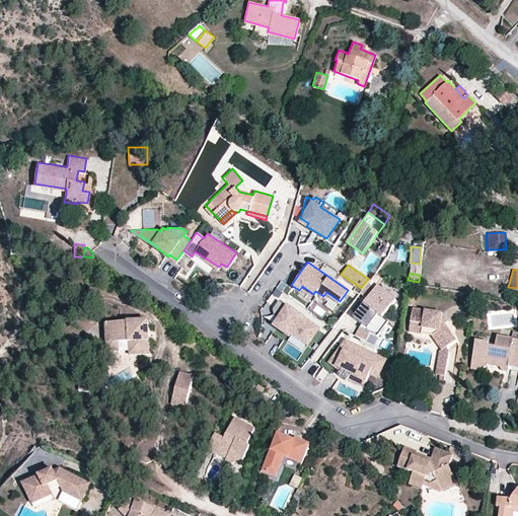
[(371,321),(364,332),(366,333),(371,325),(379,332),(386,320),(382,314),(392,298),(377,288),(375,291),(367,286),(365,290),(375,297),(363,315),(371,321)]
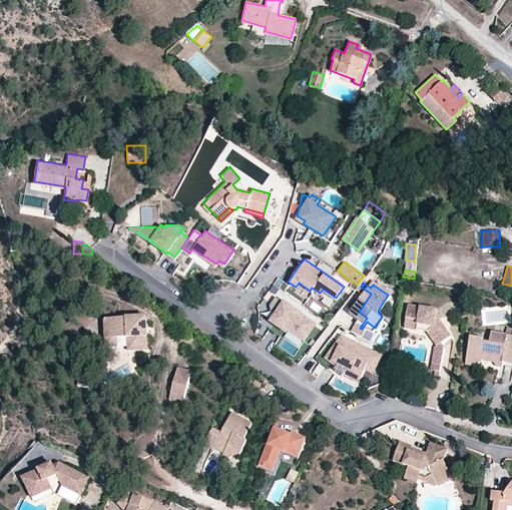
[(344,305),(351,310),(361,297),(354,292),(344,305)]
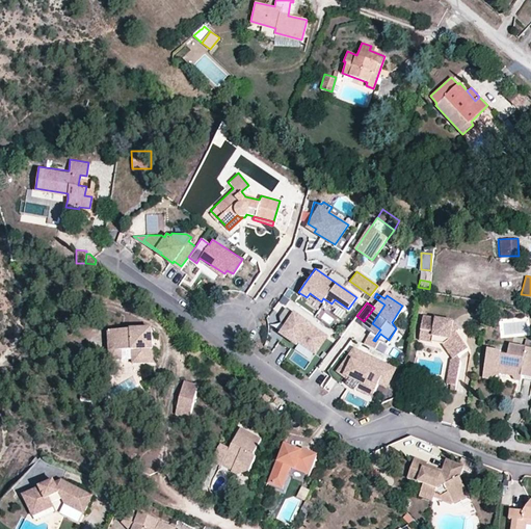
[(325,334),(284,306),(279,314),(281,321),(286,325),(282,331),(295,340),(297,337),(316,349),(325,334)]
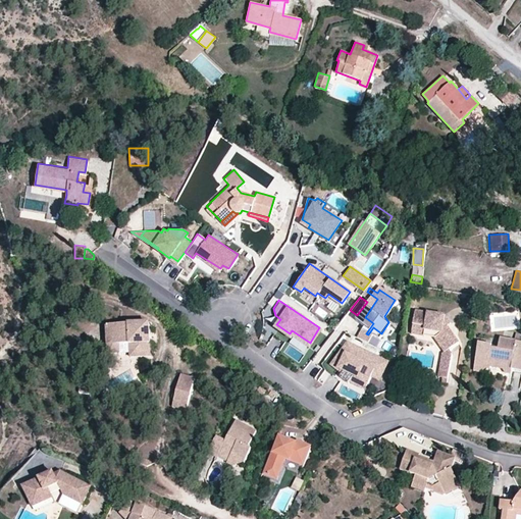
[(444,314),(414,310),(411,323),(424,325),(423,328),(428,329),(433,336),(441,348),(444,351),(448,348),(457,341),(446,324),(443,319),(444,314)]
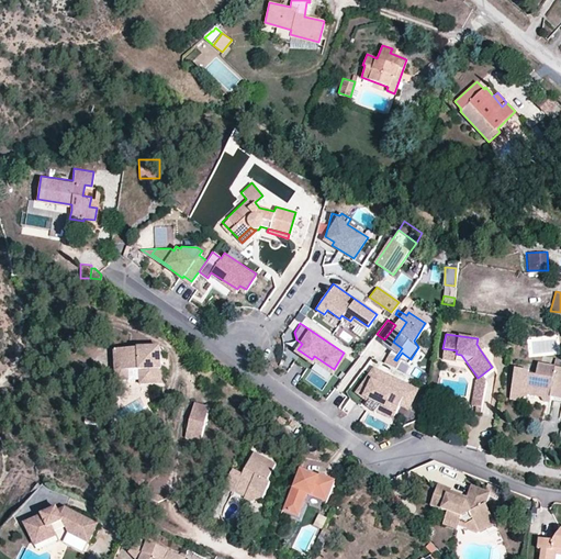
[(112,344),(113,366),(138,365),(139,372),(139,377),(160,375),(158,341),(112,344)]
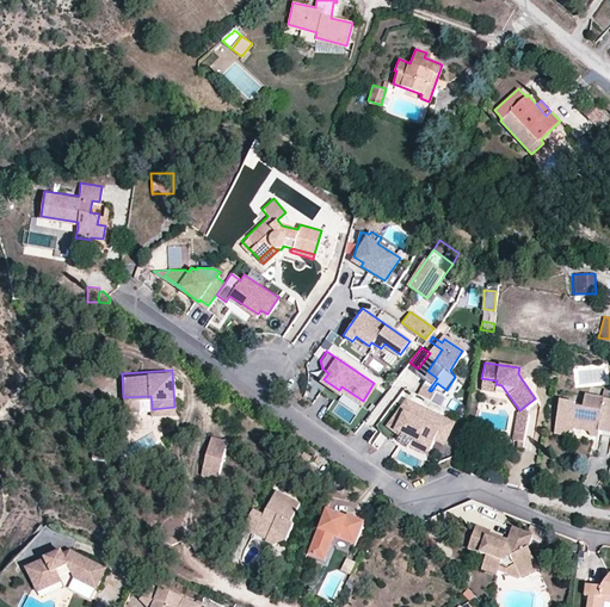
[(495,384),(497,381),(481,378),(480,389),(507,394),(501,385),(495,384)]
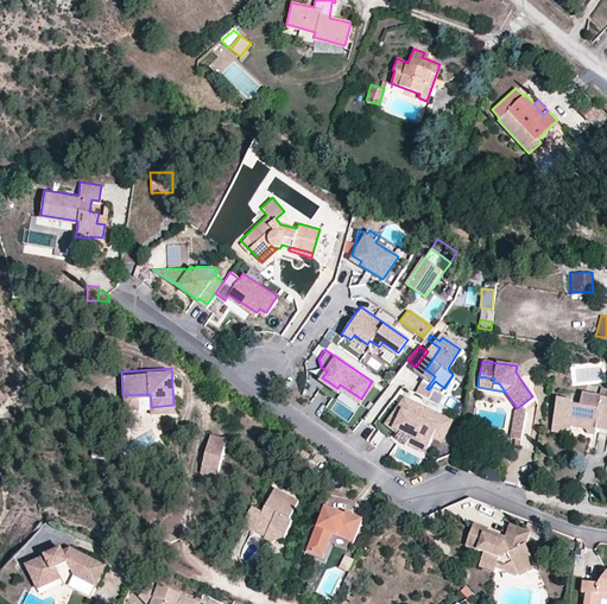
[(456,418),(403,388),(385,421),(411,436),(408,442),(422,450),(427,446),(432,437),(443,443),(456,418)]
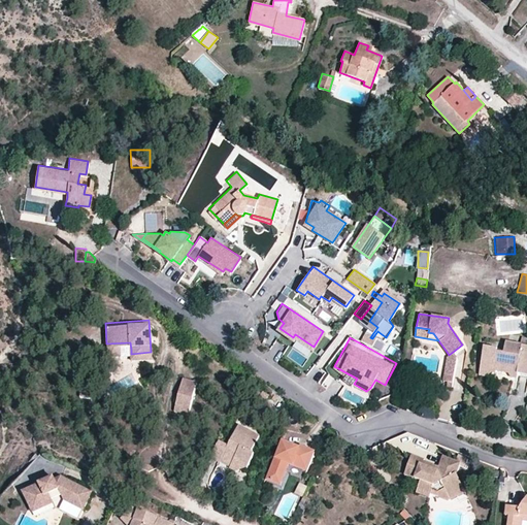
[(526,373),(526,345),(520,343),(504,341),(503,350),(502,353),(496,351),(496,348),(483,346),(480,368),(486,369),(493,364),(517,368),(517,372),(526,373)]
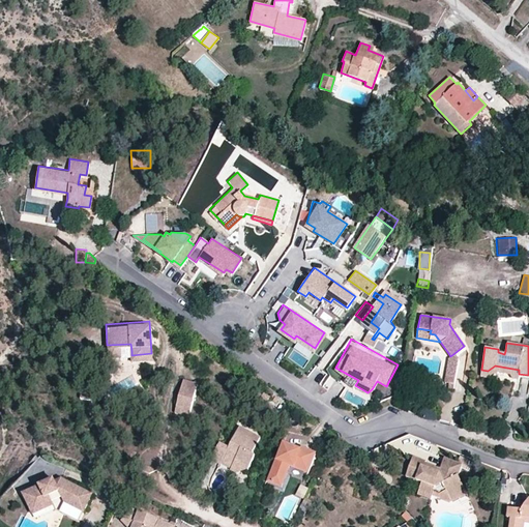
[(108,353),(131,351),(130,344),(107,345),(108,353)]
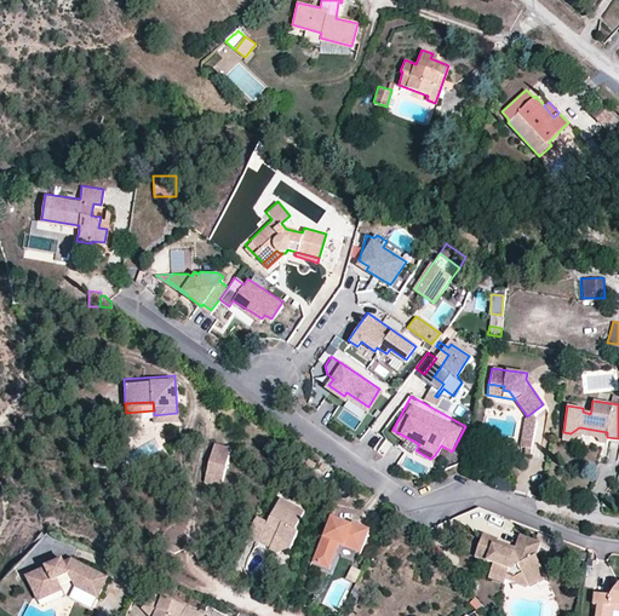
[(528,453),(536,418),(532,413),(527,416),(525,413),(519,445),(523,445),(522,452),(528,453)]
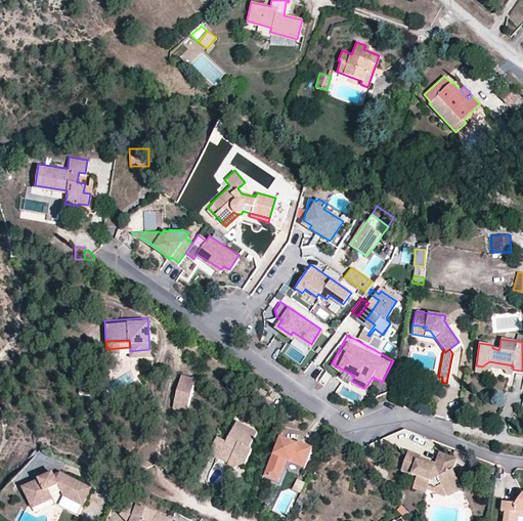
[(512,375),(513,370),(513,365),(489,361),(482,366),(476,365),(475,371),(484,373),(489,368),(504,371),(508,374),(512,375)]
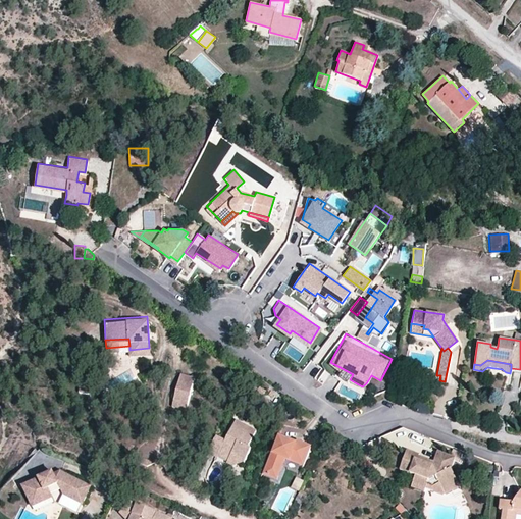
[(520,369),(512,368),(509,390),(520,391),(520,382),(520,369)]
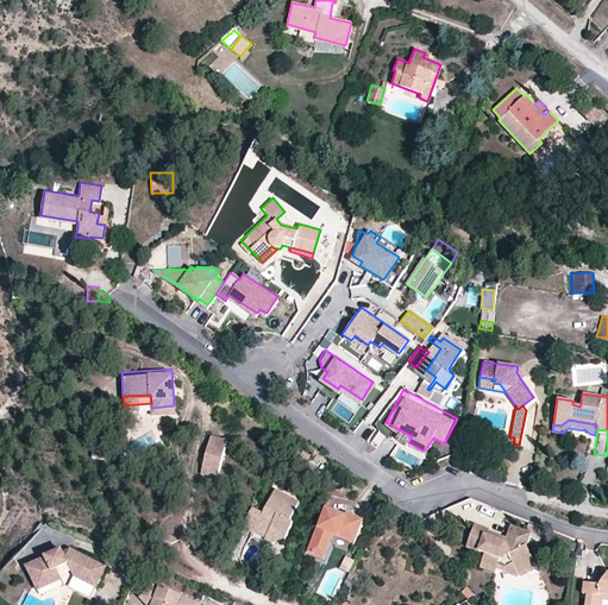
[(215,472),(224,441),(210,436),(200,467),(215,472)]
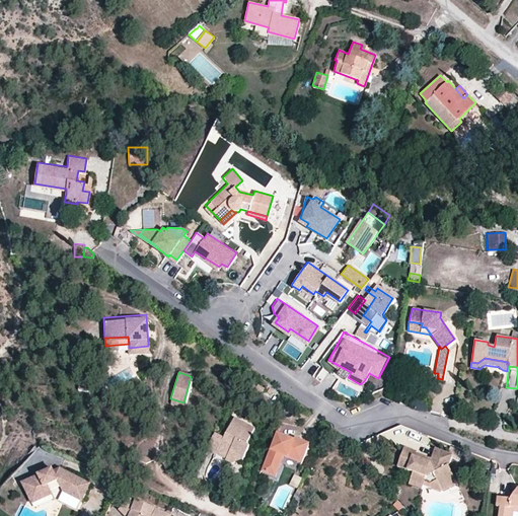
[(263,387),(255,382),(247,395),(253,399),(254,399),(260,391),(263,387)]
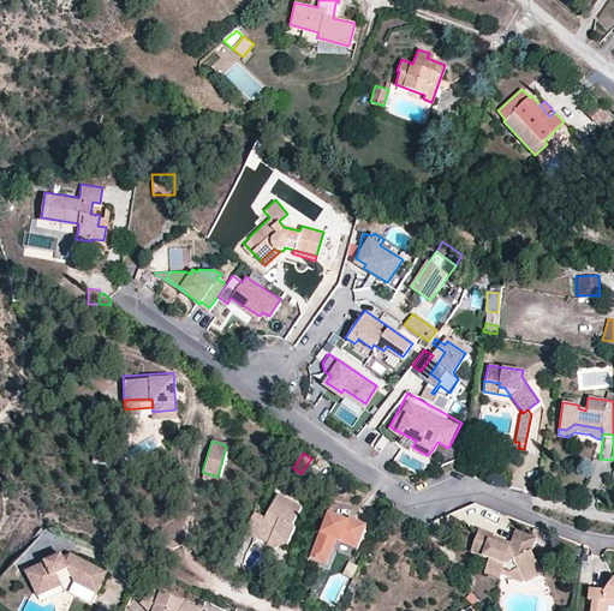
[(316,469),(308,463),(302,473),(300,473),(298,478),(307,484),(316,469)]
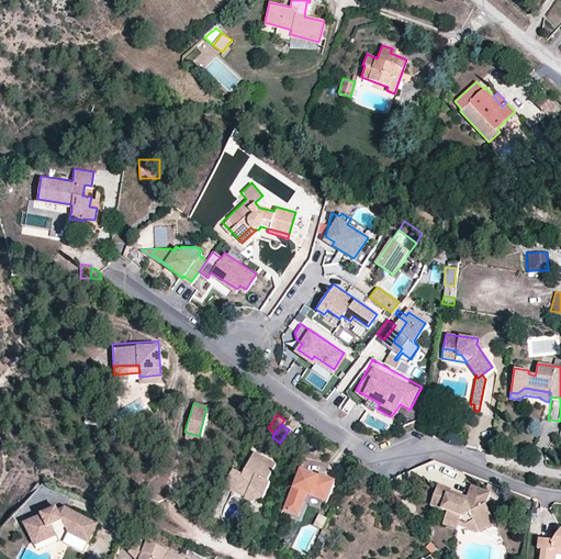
[(197,440),(199,436),(184,432),(183,436),(197,440)]
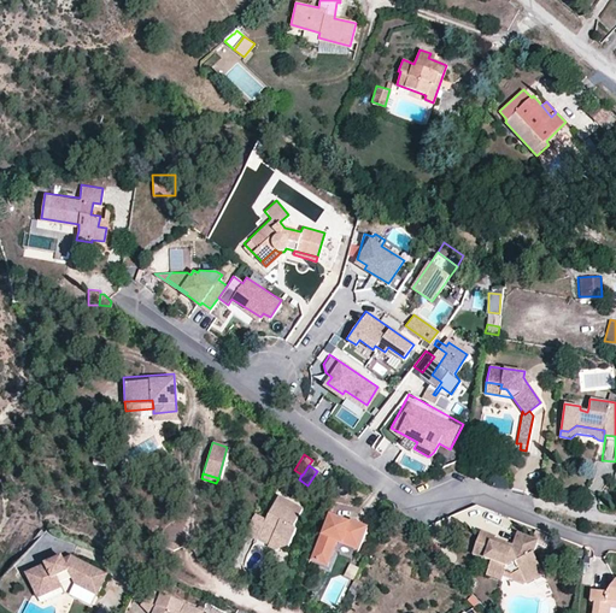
[(287,534),(301,507),(276,494),(264,519),(253,513),(242,534),(254,538),(257,532),(270,540),(275,542),(280,542),(283,543),(286,544),(292,536),(287,534)]
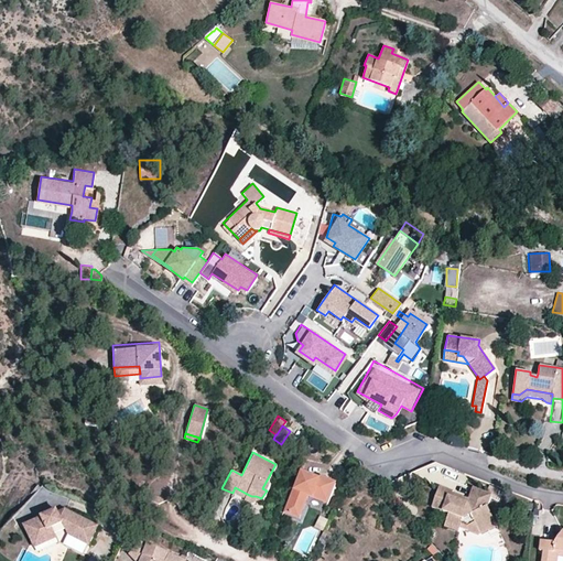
[(333,481),(318,474),(317,477),(300,470),(293,487),(292,486),(282,509),(296,516),(305,493),(325,502),(333,481)]
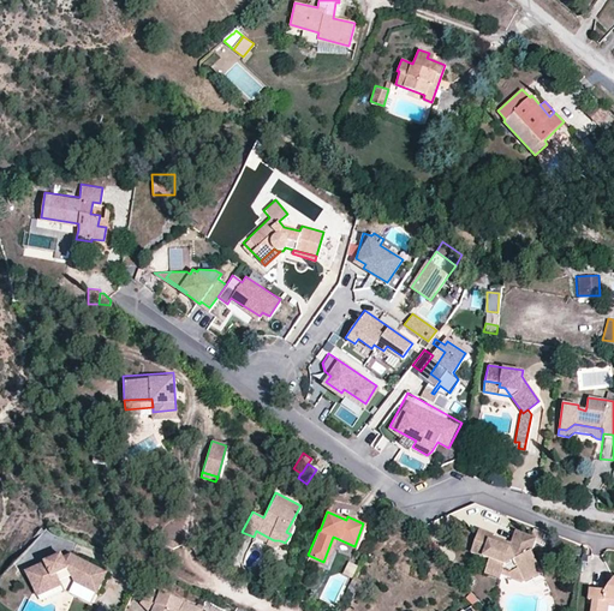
[(490,540),(492,535),(493,533),(477,528),(470,550),(488,557),(484,567),(500,573),(508,575),(518,569),(520,573),(538,564),(531,550),(535,538),(514,529),(510,543),(507,547),(490,540)]
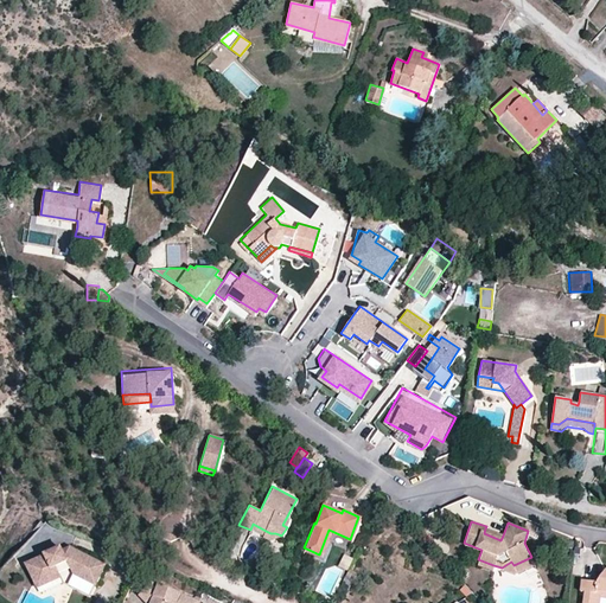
[(503,536),(485,528),(484,533),(501,540),(503,536)]
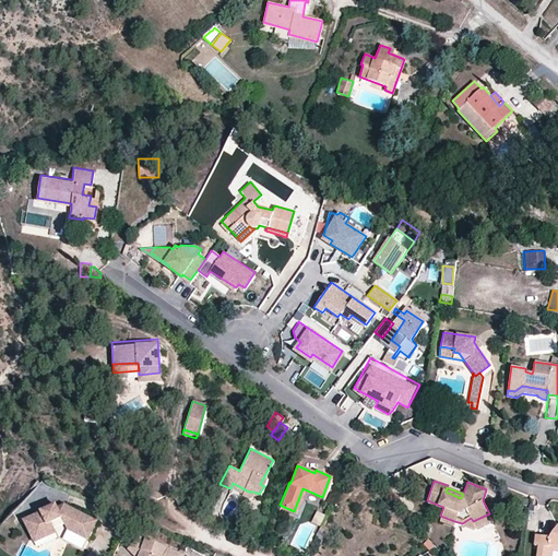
[(55,505),(54,503),(22,519),(33,541),(55,530),(54,528),(49,521),(60,517),(63,522),(66,527),(86,536),(95,519),(63,503),(55,505)]
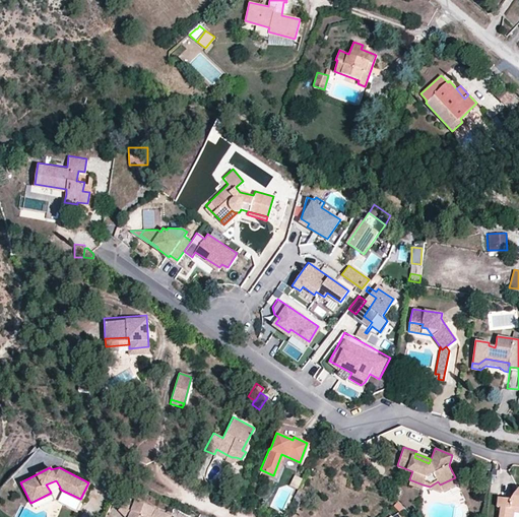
[(457,482),(455,477),(440,485),(438,481),(430,487),(442,492),(457,482)]
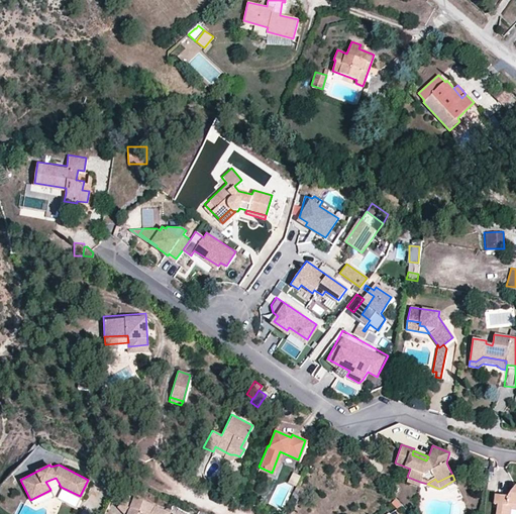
[(419,485),(420,482),(407,477),(406,480),(419,485)]
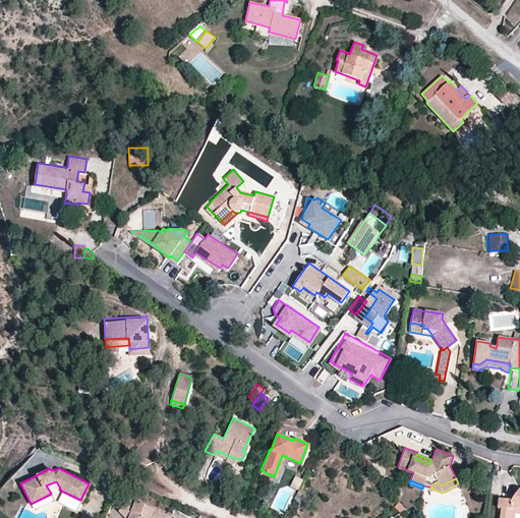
[(59,486),(56,481),(46,485),(50,492),(59,486)]
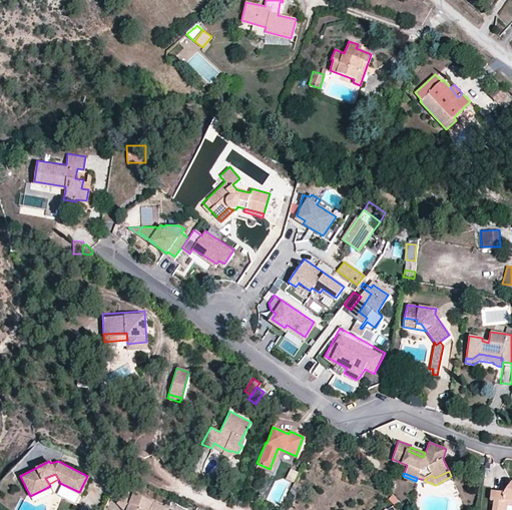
[(511,481),(504,491),(491,489),(489,499),(493,499),(491,509),(505,509),(507,504),(511,504),(511,481)]
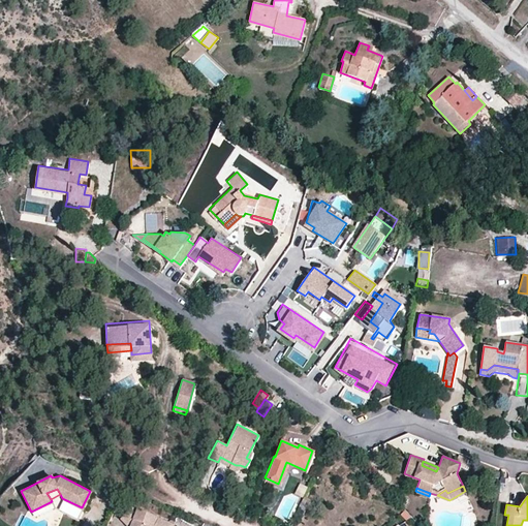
[(171,525),(172,524),(131,506),(120,518),(127,525),(171,525)]
